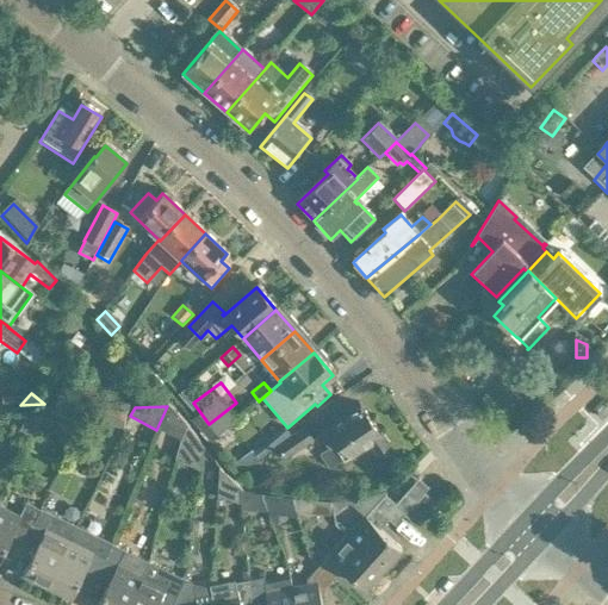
[(185,425),(174,412),(167,406),(156,430),(180,442),(185,425)]
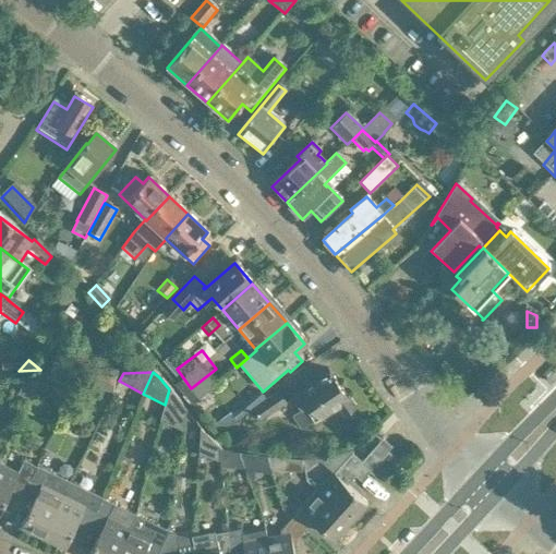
[(353,410),(327,373),(325,375),(326,377),(292,401),(300,412),(291,418),(301,432),(313,424),(314,424),(337,408),(343,417),(353,410)]
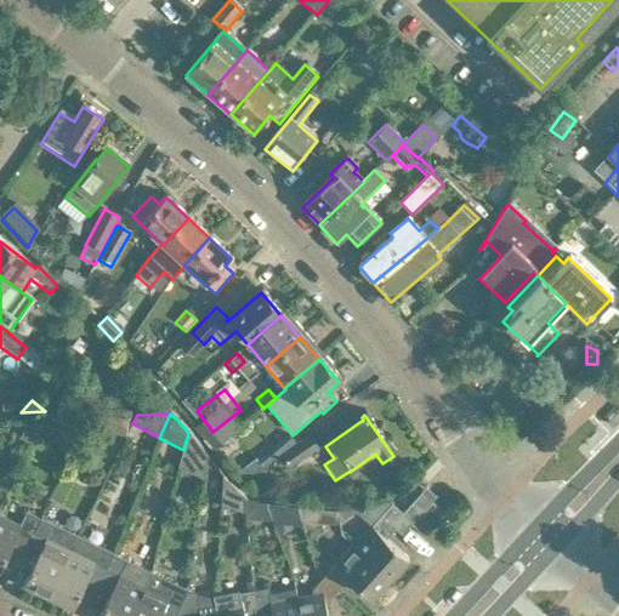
[(78,440),(90,416),(44,417),(41,423),(78,440)]
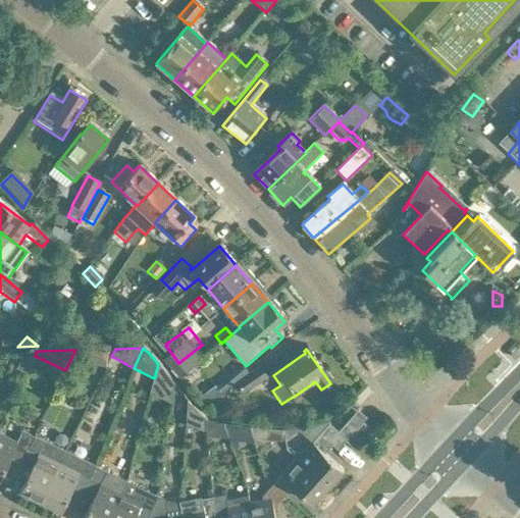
[(174,385),(159,366),(158,364),(154,378),(148,397),(170,405),(174,385)]
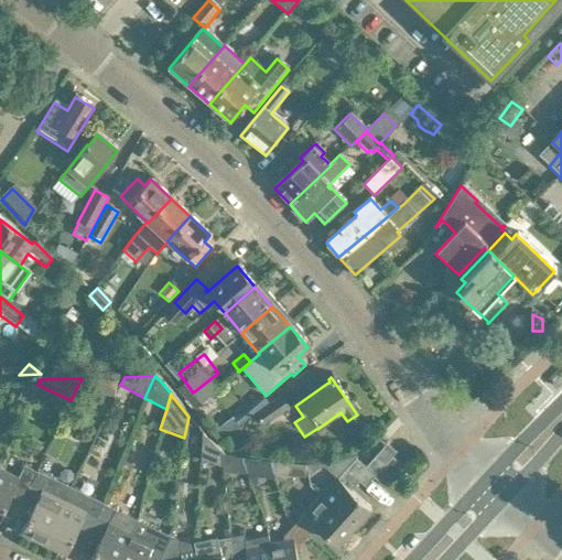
[(279,398),(254,416),(262,428),(288,410),(279,398)]
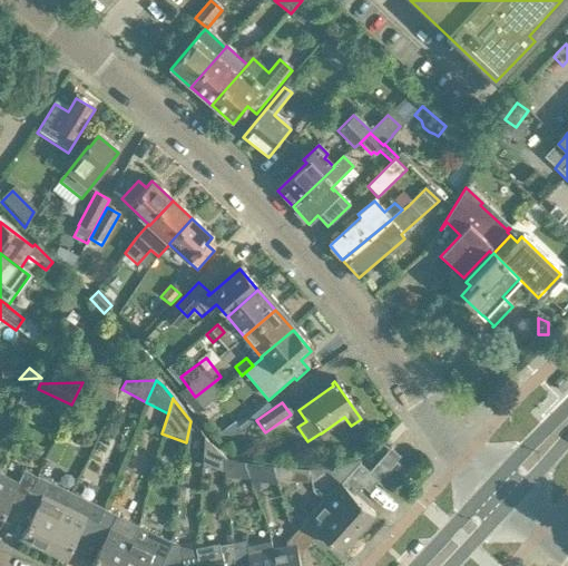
[(224,474),(223,458),(204,439),(202,467),(224,474)]
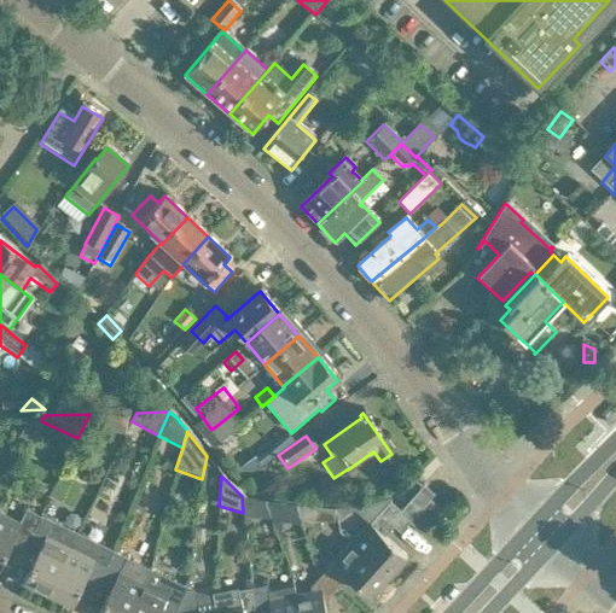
[(419,512),(428,502),(417,492),(399,513),(388,526),(397,536),(407,525),(419,513),(419,512)]
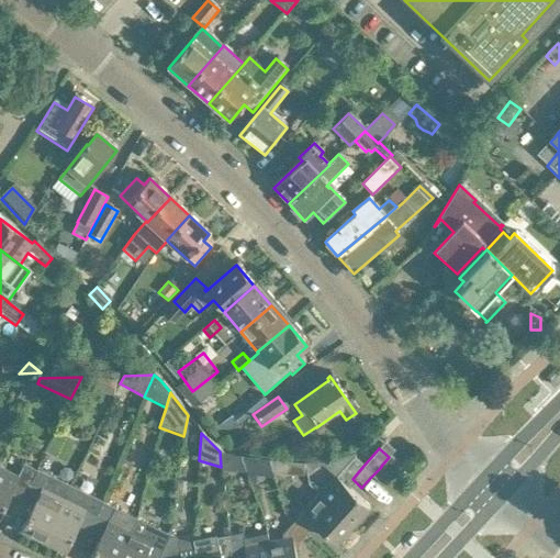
[(245,475),(243,459),(224,455),(220,452),(221,467),(221,473),(245,475)]
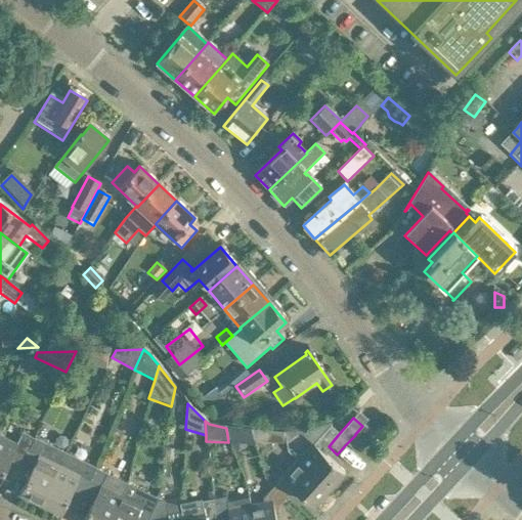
[(372,434),(362,426),(355,434),(355,435),(345,445),(354,453),(372,434)]
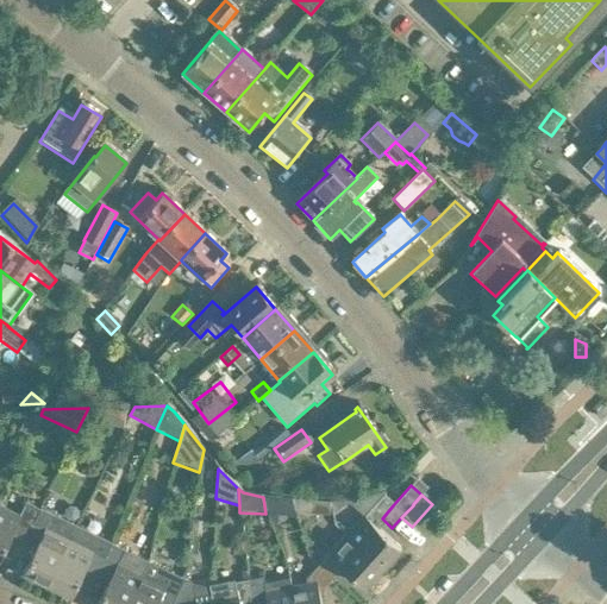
[(381,518),(382,518),(393,505),(382,496),(363,517),(362,516),(343,536),(381,571),(399,551),(373,528),(381,518)]
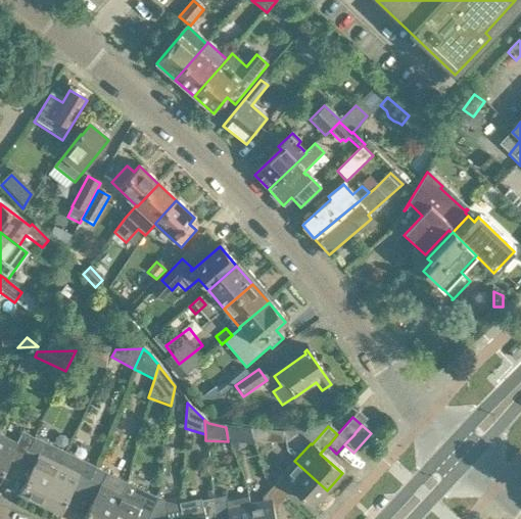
[(253,442),(250,430),(230,428),(226,427),(228,441),(253,443),(253,442)]
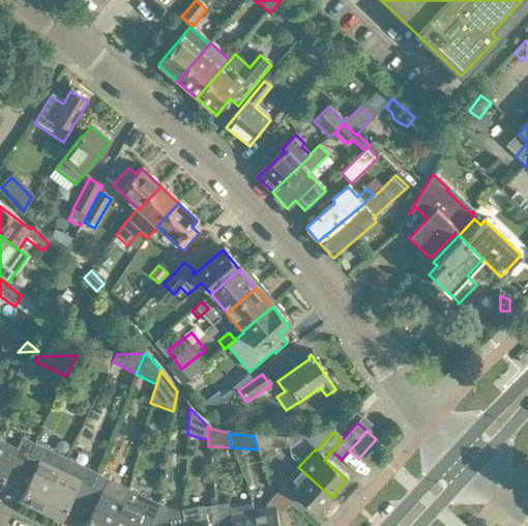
[(286,451),(287,438),(254,436),(257,448),(286,451)]
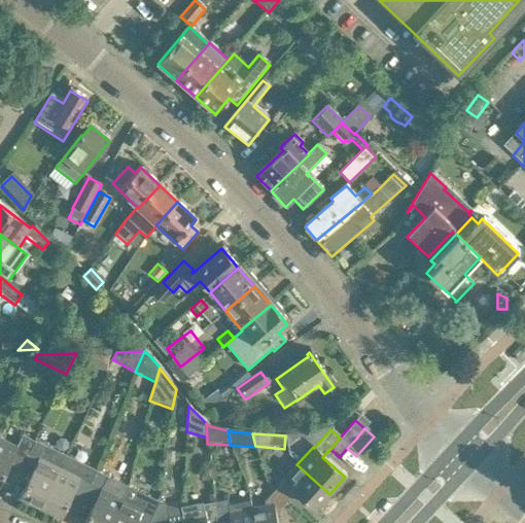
[(0,483),(10,461),(22,466),(33,442),(22,437),(16,447),(0,439),(0,483)]
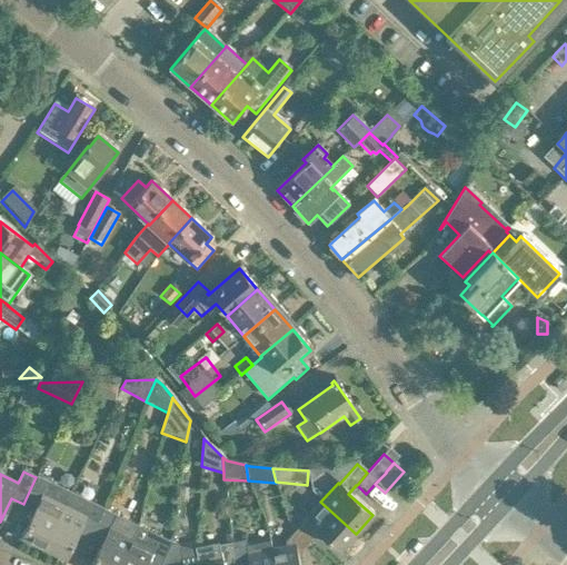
[(43,549),(70,494),(49,484),(36,477),(23,504),(35,509),(21,538),(43,549)]
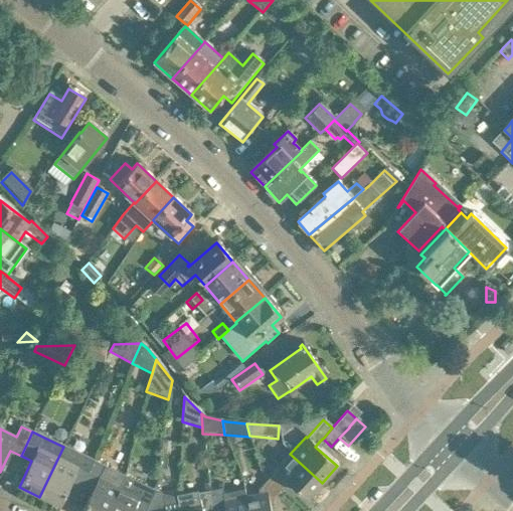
[(71,480),(82,486),(94,462),(63,447),(39,497),(58,506),(71,480)]
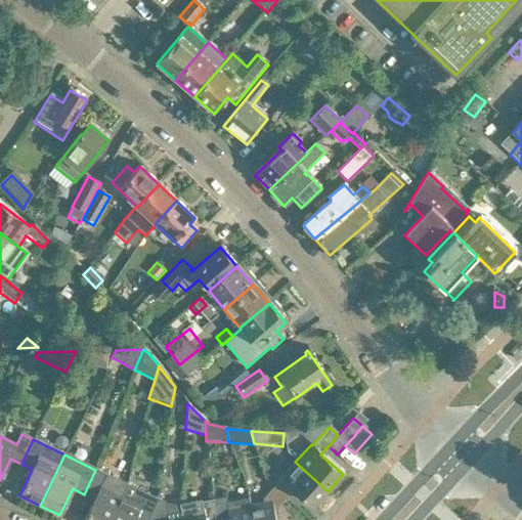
[(328,491),(295,462),(280,478),(281,479),(272,488),(283,496),(290,488),(312,508),(328,491)]
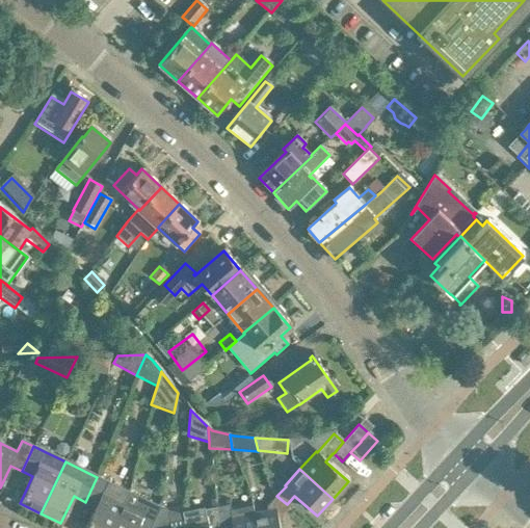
[(110,527),(128,492),(108,482),(97,477),(85,502),(96,507),(85,527),(110,527)]
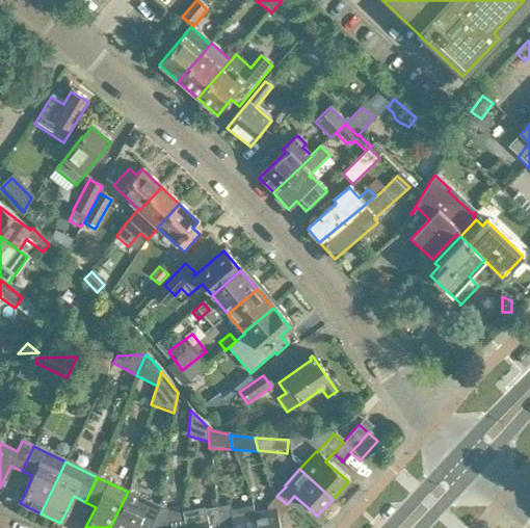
[(137,527),(150,527),(160,507),(128,492),(110,527),(137,527)]
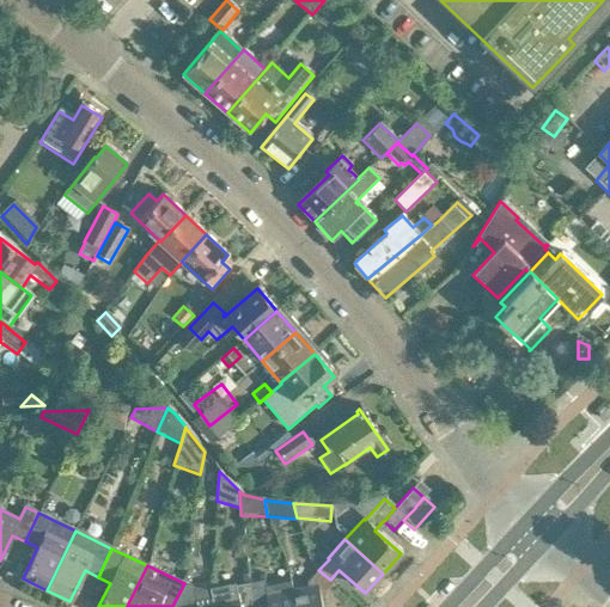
[(319,592),(330,580),(318,570),(306,583),(306,587),(291,590),(293,606),(321,606),(318,592),(319,592)]
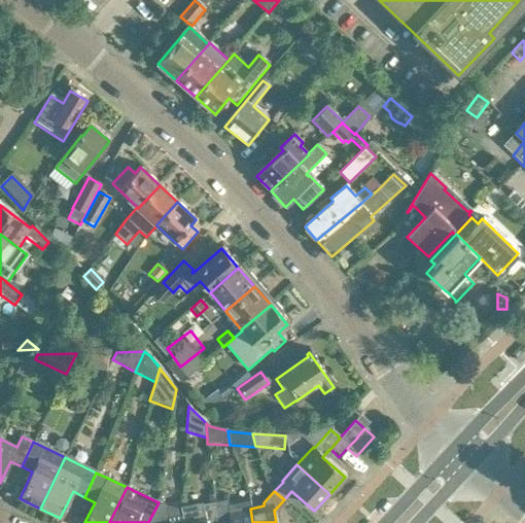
[(226,501),(213,503),(216,522),(252,522),(250,509),(249,503),(229,508),(226,501)]
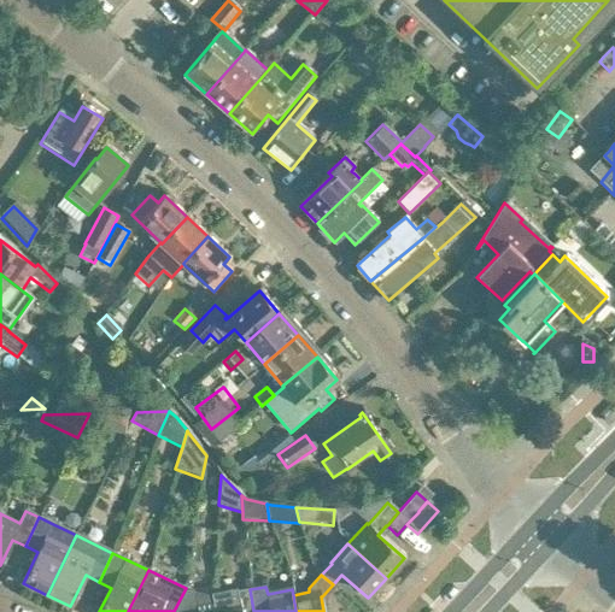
[(214,611),(199,611),(194,593),(186,588),(174,611),(214,611)]
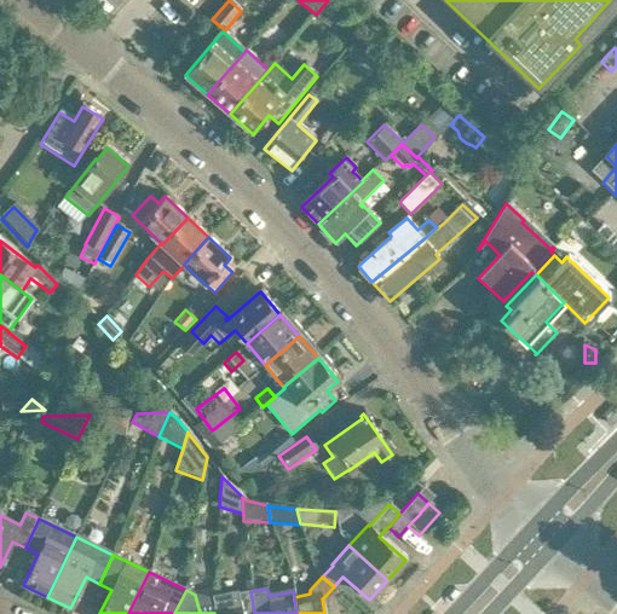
[(254,613),(251,591),(211,598),(214,613),(254,613)]
